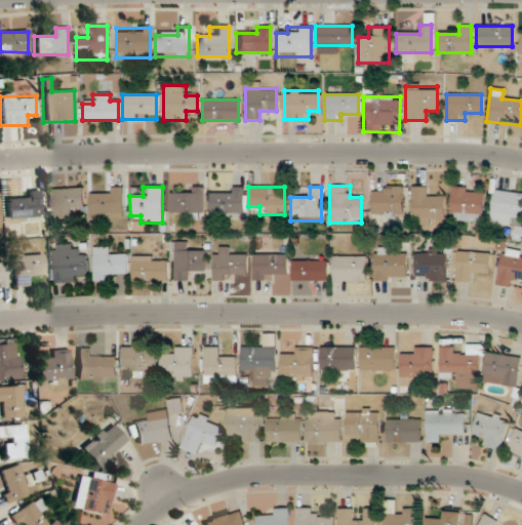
[(402,187),(370,187),(370,216),(402,216),(402,187)]
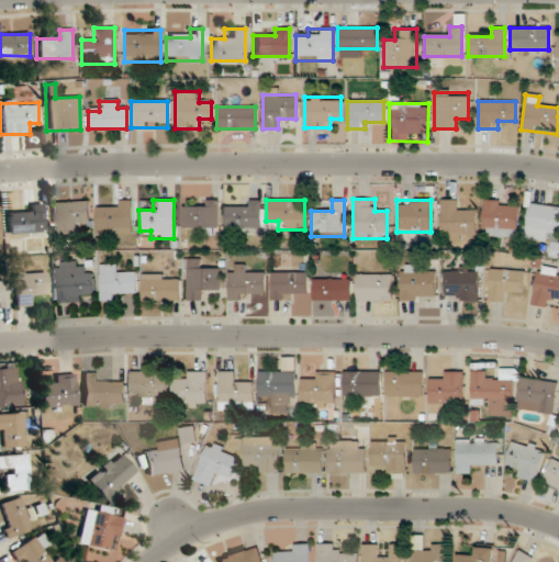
[(453,211),(453,200),(439,200),(439,238),(474,239),(476,211),(453,211)]
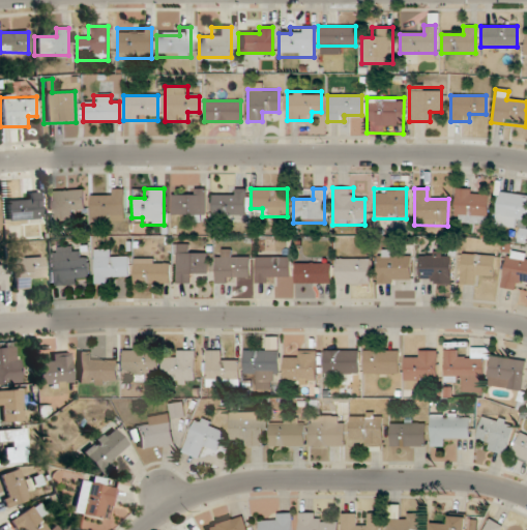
[(122,221),(122,189),(110,189),(110,197),(88,197),(88,221),(122,221)]
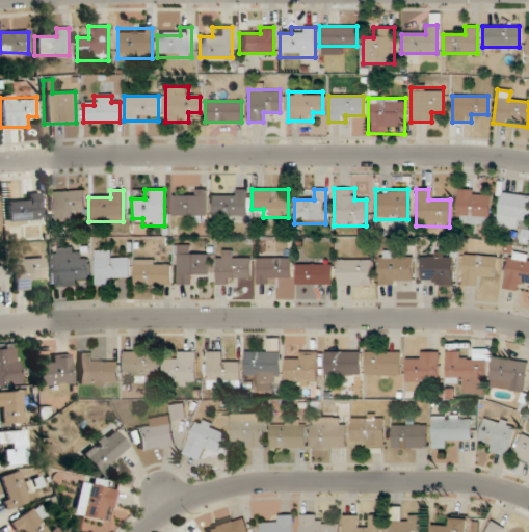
[(193,195),(172,195),(172,216),(206,216),(206,190),(193,190),(193,195)]
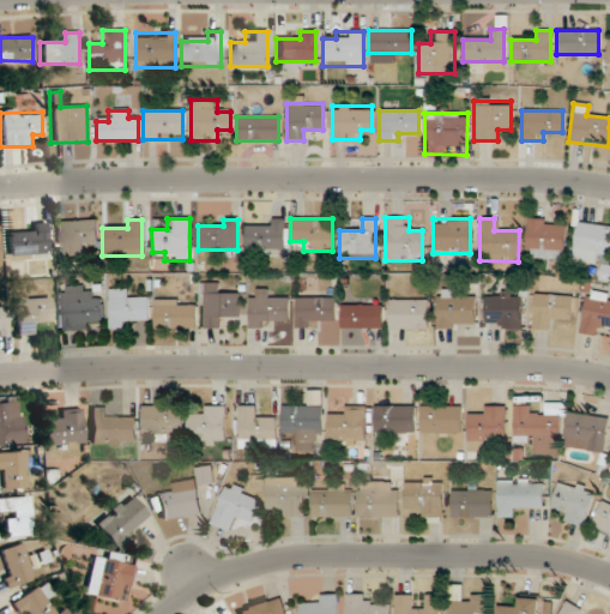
[(284,220),(265,220),(265,226),(243,226),(243,251),(283,252),(284,220)]
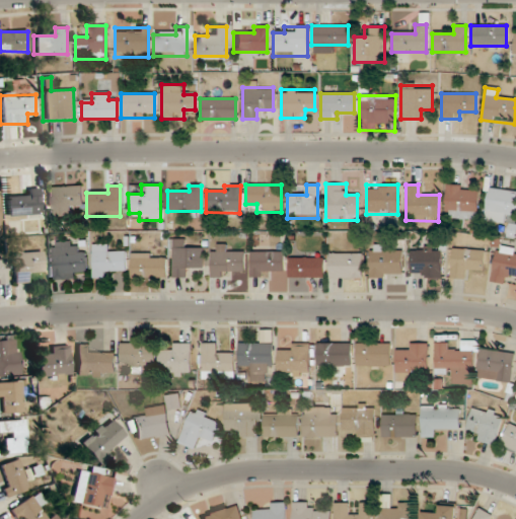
[(476,186),(443,186),(443,219),(476,219),(476,186)]
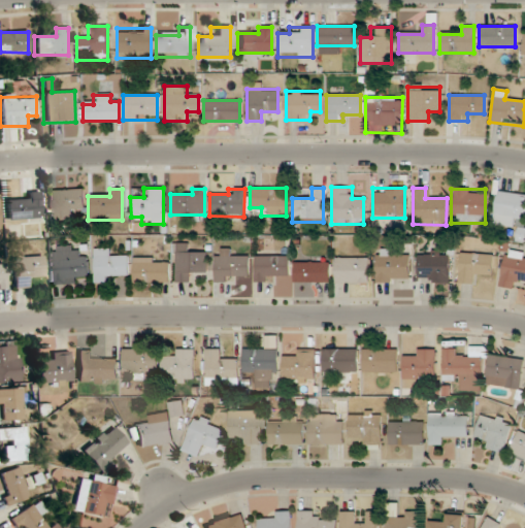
[(83,190),(45,190),(45,210),(55,210),(55,220),(72,220),(71,209),(83,209),(83,190)]
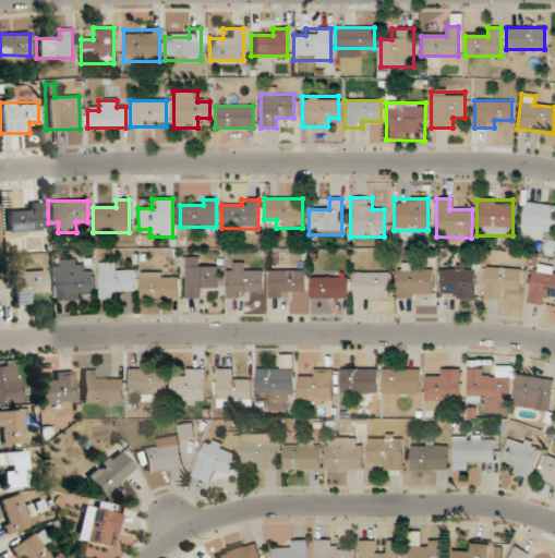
[(541,241),(543,230),(554,231),(554,206),(523,202),(518,238),(541,241)]
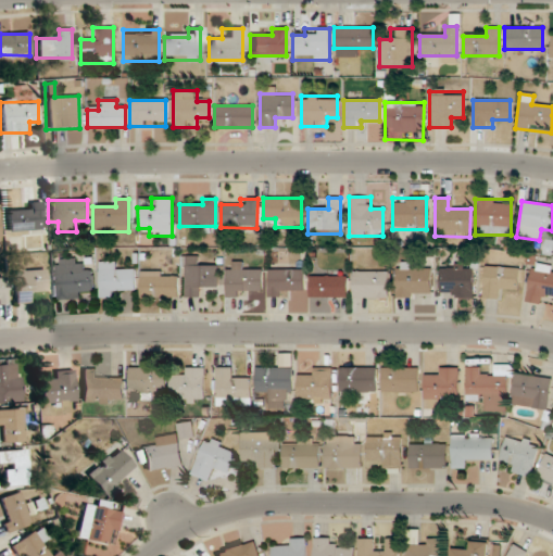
[(27,212),(5,212),(5,231),(40,231),(40,202),(27,202),(27,212)]
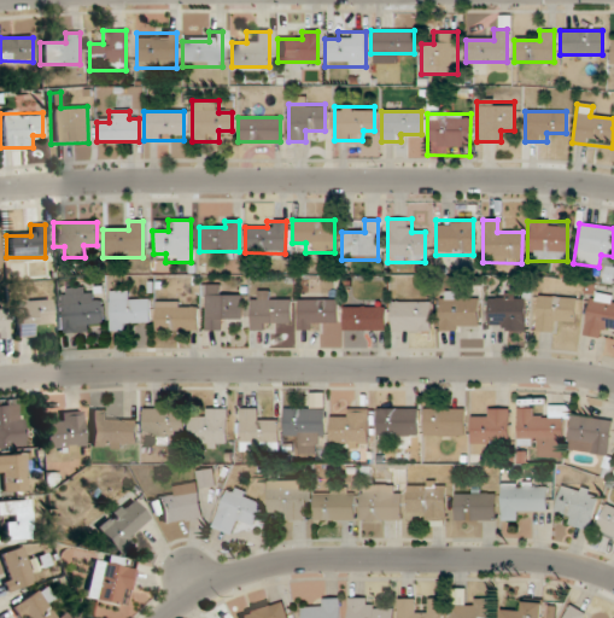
[(200,285),(200,331),(224,331),(226,319),(238,320),(239,296),(218,296),(218,285),(200,285)]
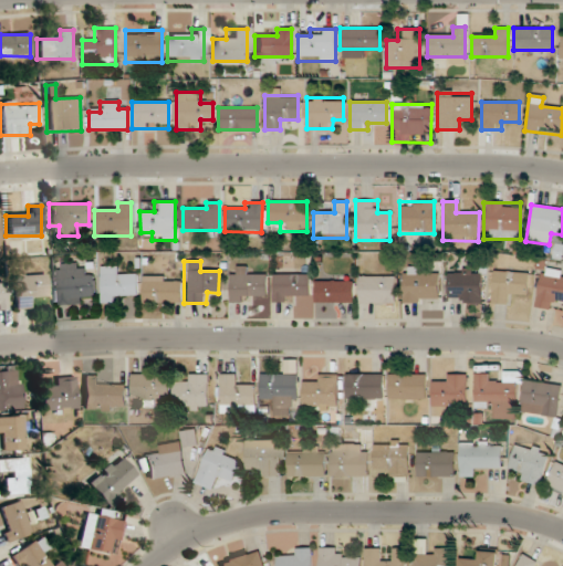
[(81,305),(81,294),(92,294),(92,273),(80,273),(80,263),(54,263),(54,305),(81,305)]
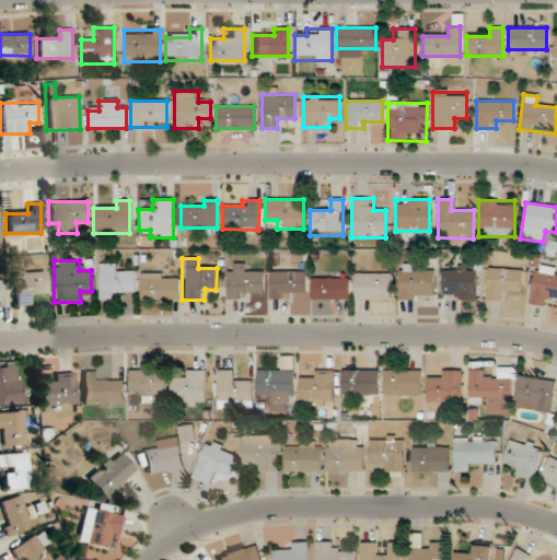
[(122,264),(99,264),(99,299),(122,299),(122,290),(135,290),(135,275),(122,275),(122,264)]
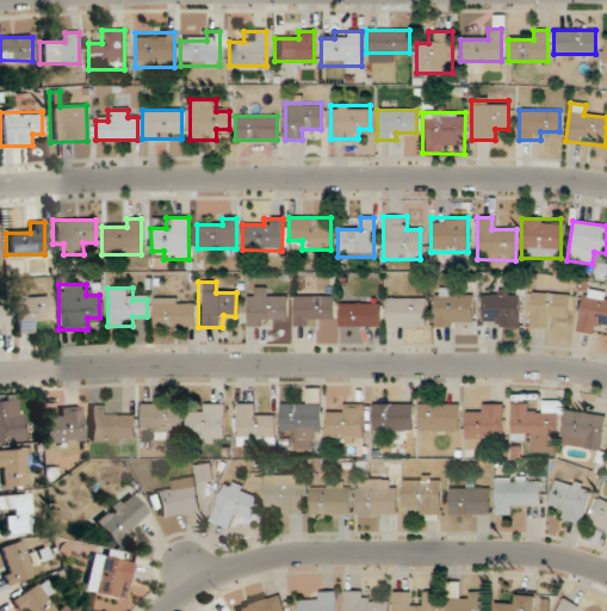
[(247,288),(246,326),(273,326),(273,319),(284,319),(284,298),(272,298),(272,288),(247,288)]
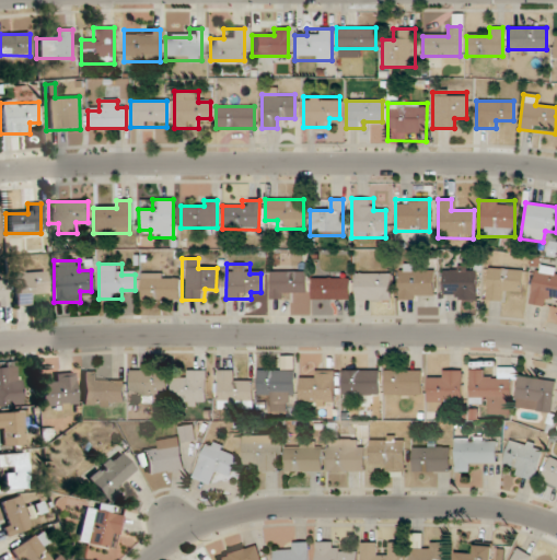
[(396,300),(432,300),(432,265),(396,265),(396,300)]
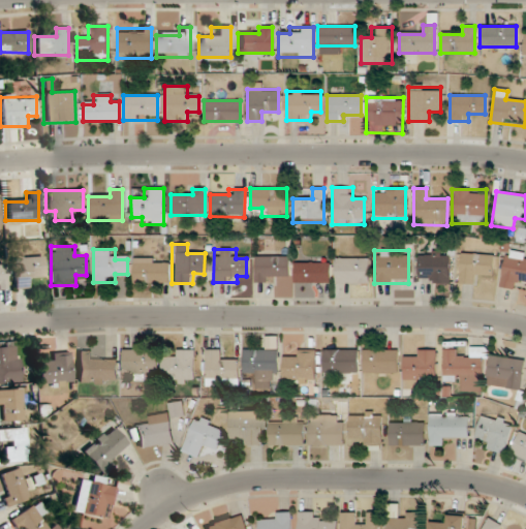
[(449,283),(449,251),(416,251),(416,283),(449,283)]
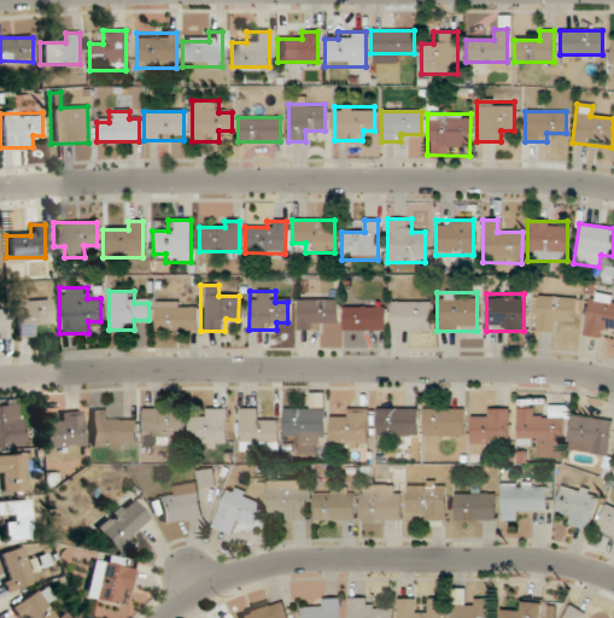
[(576,297),(536,296),(534,331),(559,331),(559,321),(574,321),(576,297)]
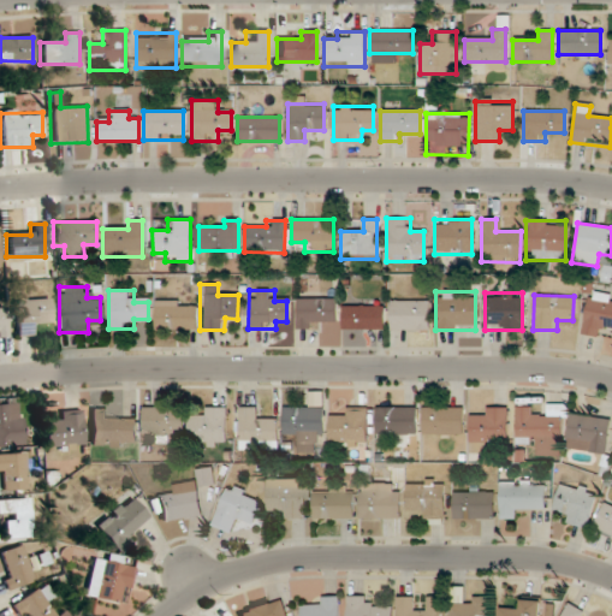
[(611,297),(584,296),(582,336),(605,337),(605,330),(611,329),(611,297)]
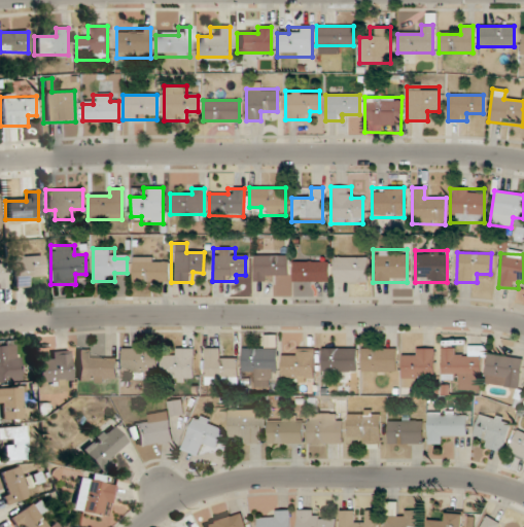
[(286,255),(252,255),(252,282),(276,282),(276,276),(286,276),(286,255)]
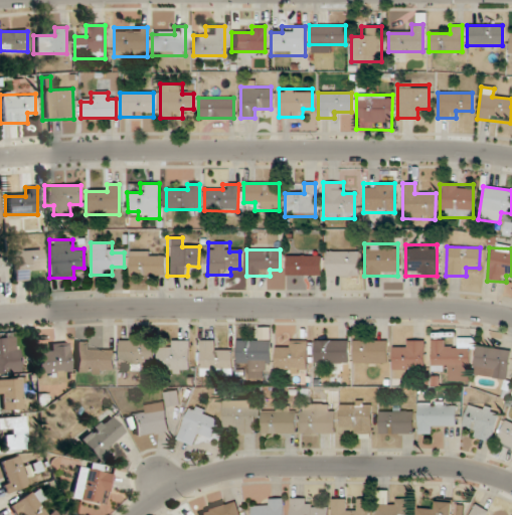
[(40,271),(40,250),(11,250),(11,281),(24,281),(24,271),(40,271)]
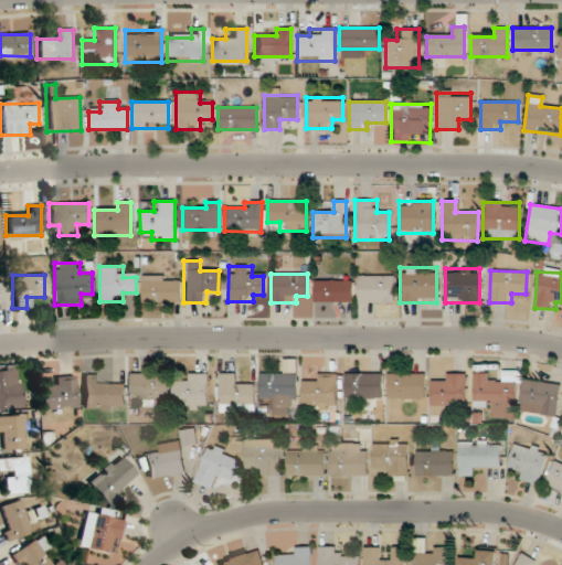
[(140,304),(179,304),(179,276),(140,276),(140,304)]
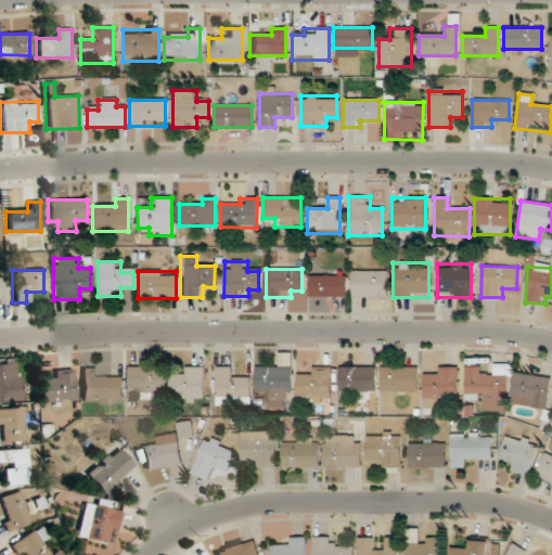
[(351,271),(351,297),(385,297),(385,271),(351,271)]
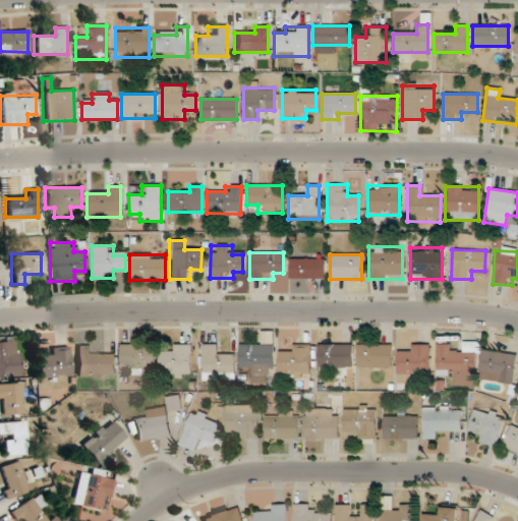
[(325,258),(288,258),(288,279),(325,279),(325,258)]
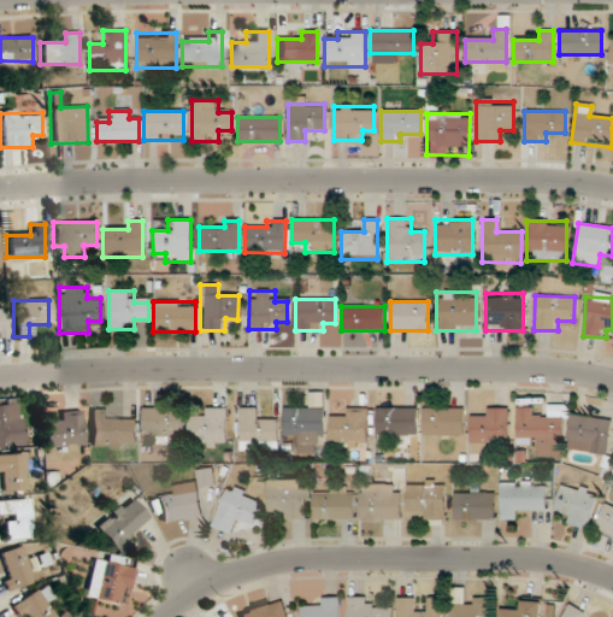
[(0,447),(21,446),(18,401),(0,401),(0,447)]
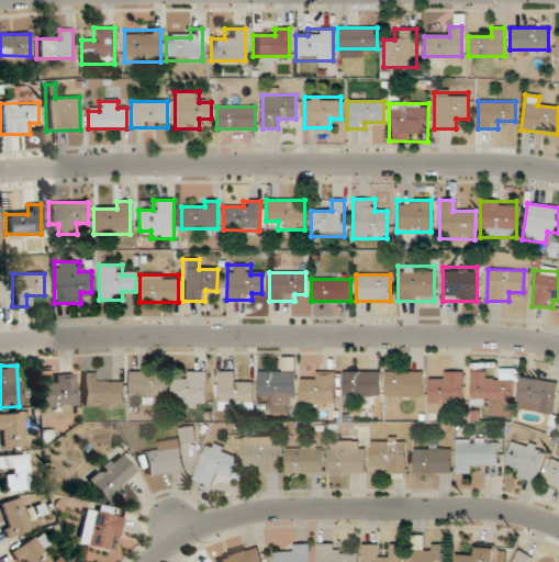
[(470,405),(513,405),(513,369),(494,369),(494,379),(483,379),(483,371),(470,371),(470,405)]
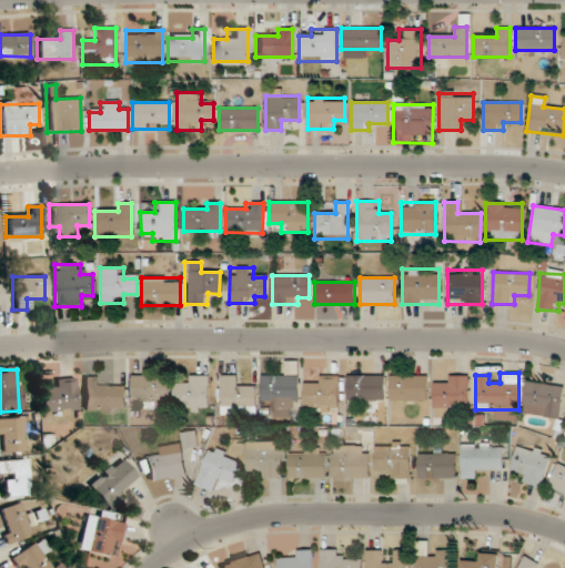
[(168,375),(130,375),(130,402),(168,402),(168,375)]
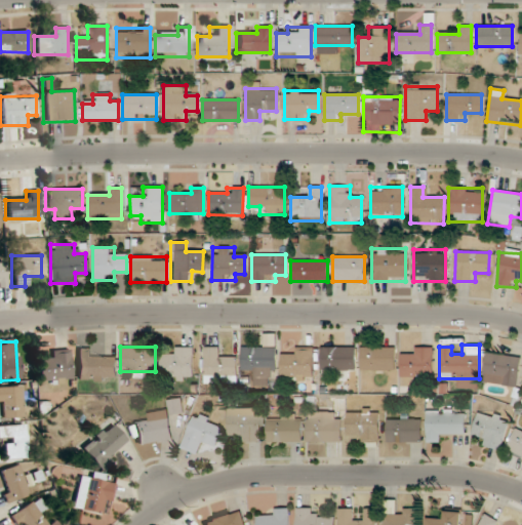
[(191,347),(169,347),(169,358),(159,358),(159,371),(168,371),(168,379),(191,379),(191,347)]
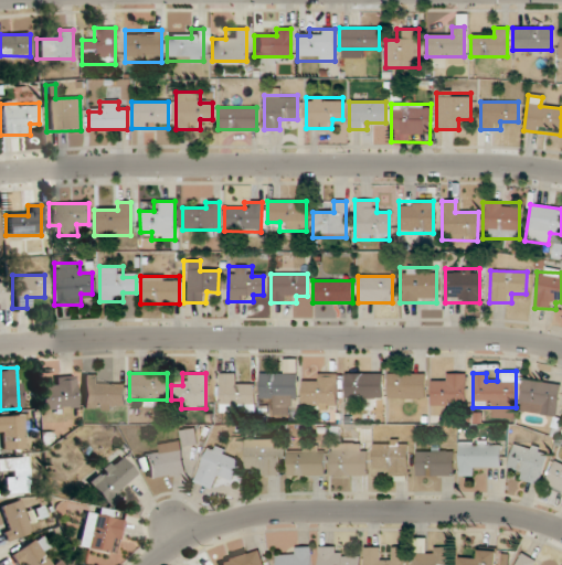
[(219,413),(253,413),(253,384),(231,384),(231,373),(219,373),(219,413)]
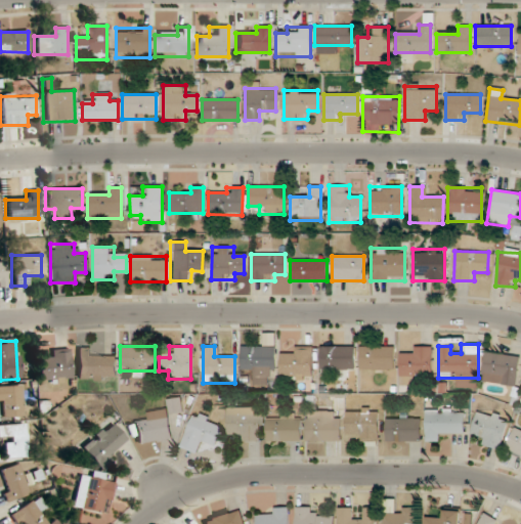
[(272,346),(239,346),(239,369),(250,369),(250,385),(272,385),(272,346)]
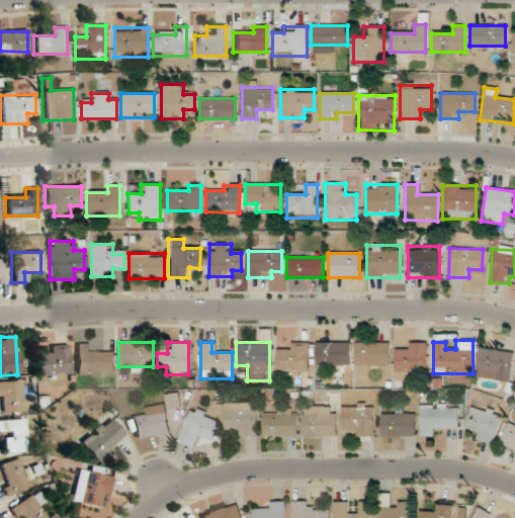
[(275,374),(308,374),(308,342),(285,342),(285,351),(275,351),(275,374)]
